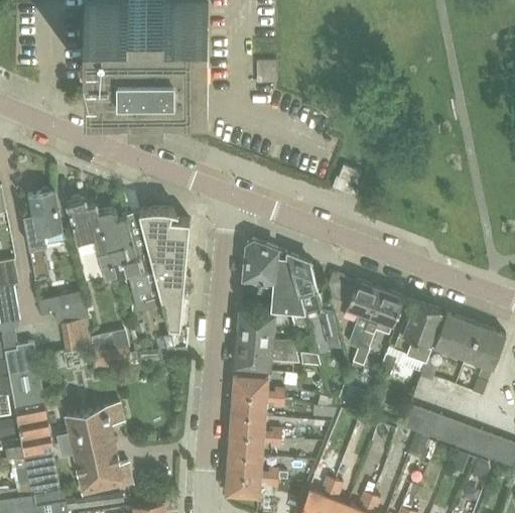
[(164,77),(208,77),(207,5),(163,5),(163,0),(126,0),(127,5),(83,6),(84,78),(127,77),(127,87),(164,87),(164,77)]
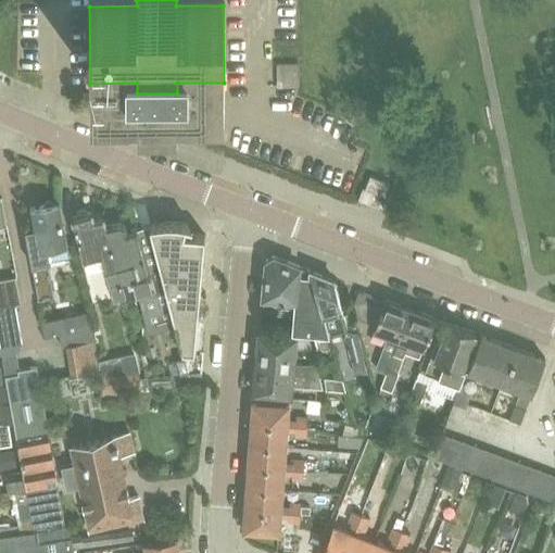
[(297,66),(274,66),(275,90),(298,90),(297,66)]
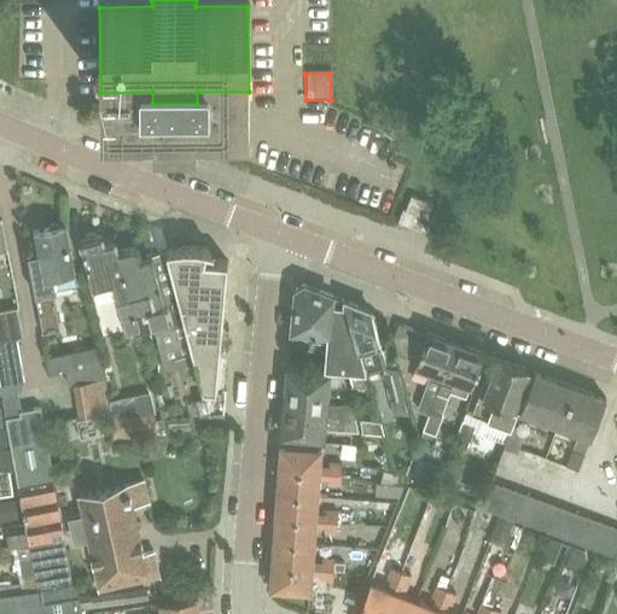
[(426,220),(431,206),(418,202),(409,198),(405,211),(426,220)]
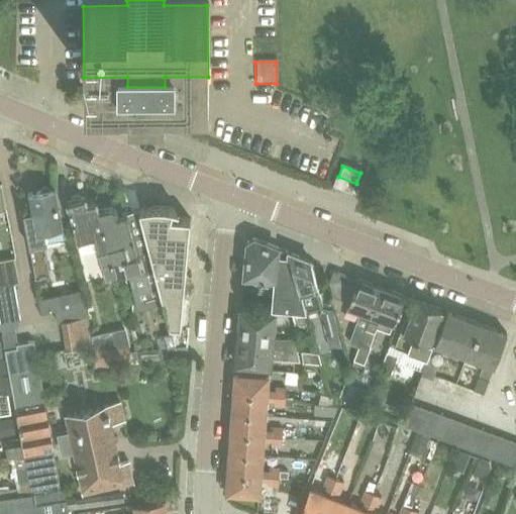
[(332,188),(354,197),(358,185),(336,177),(332,188)]
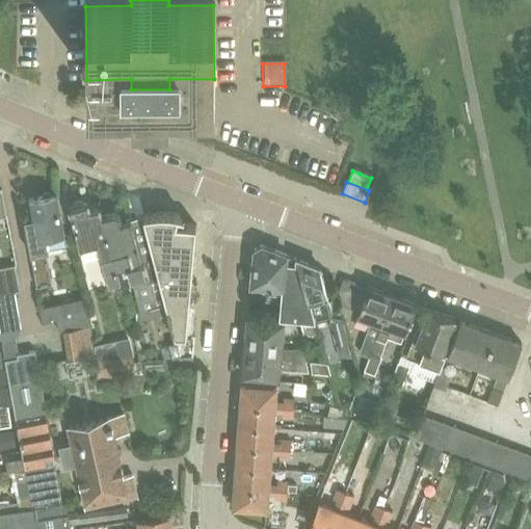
[(55,196),(27,202),(36,253),(29,254),(34,284),(48,282),(43,253),(47,252),(45,239),(62,235),(55,196)]
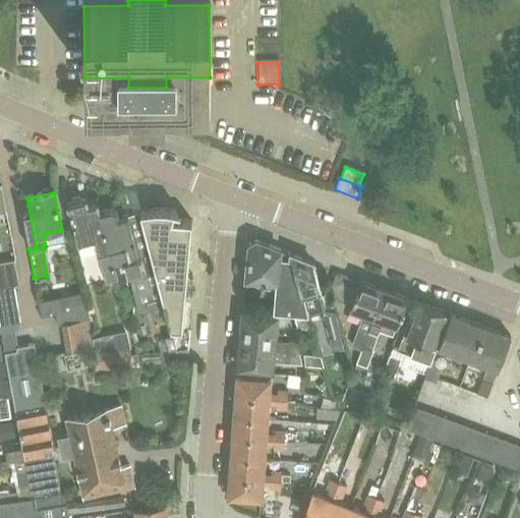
[(69,213),(80,253),(97,248),(100,262),(106,283),(117,280),(112,264),(109,251),(99,214),(96,206),(92,207),(90,202),(85,204),(84,202),(82,203),(79,199),(72,200),(70,206),(67,207),(69,213)]
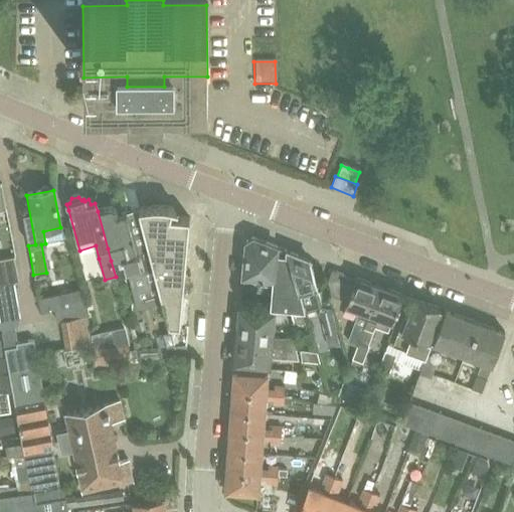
[(111,261),(116,277),(116,278),(126,276),(127,279),(154,272),(147,246),(142,225),(138,210),(116,216),(115,210),(109,208),(98,211),(108,248),(111,261)]
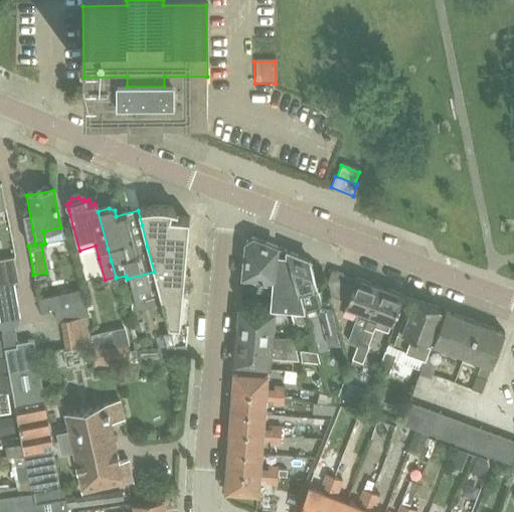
[(179,325),(181,299),(188,219),(169,218),(171,210),(172,210),(172,209),(167,208),(164,208),(152,208),(138,210),(142,225),(147,246),(154,272),(156,282),(167,324),(170,333),(174,347),(185,346),(187,326),(185,326),(179,325)]
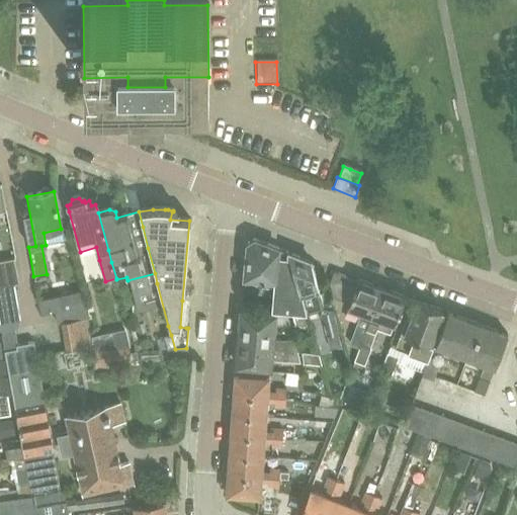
[(305,313),(300,295),(298,296),(288,254),(267,246),(267,247),(256,242),(254,241),(252,242),(252,243),(249,245),(249,244),(247,245),(247,248),(246,260),(245,260),(245,262),(245,265),(246,265),(246,269),(245,269),(244,271),(243,289),(255,290),(261,290),(262,288),(272,289),(271,311),(305,313)]
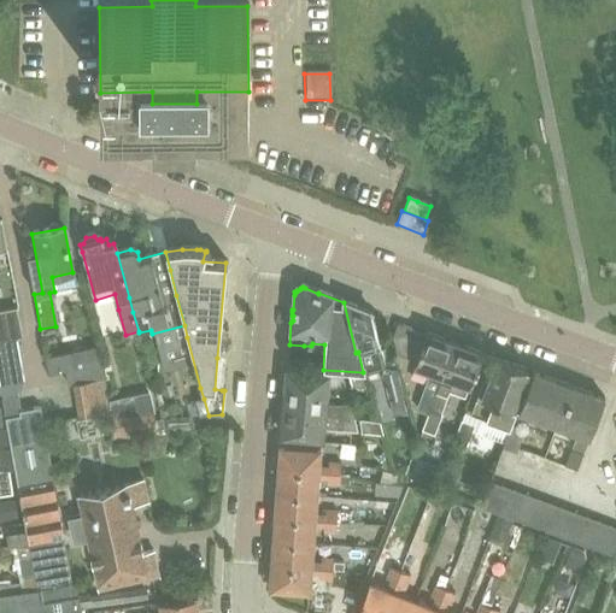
[(370,313),(344,302),(356,353),(358,352),(365,351),(371,372),(383,370),(376,339),(370,313)]
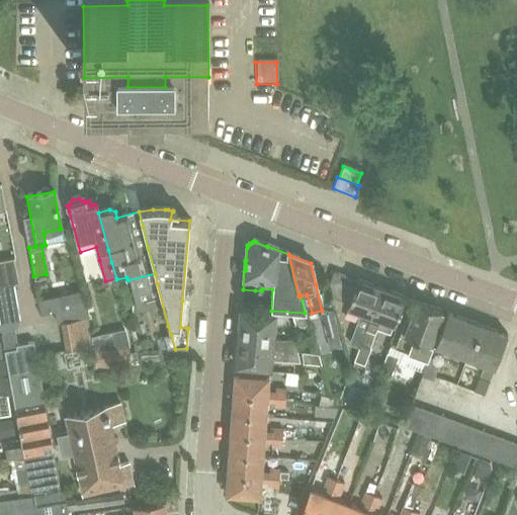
[(0,287),(13,285),(16,284),(13,272),(3,274),(0,258),(0,287)]
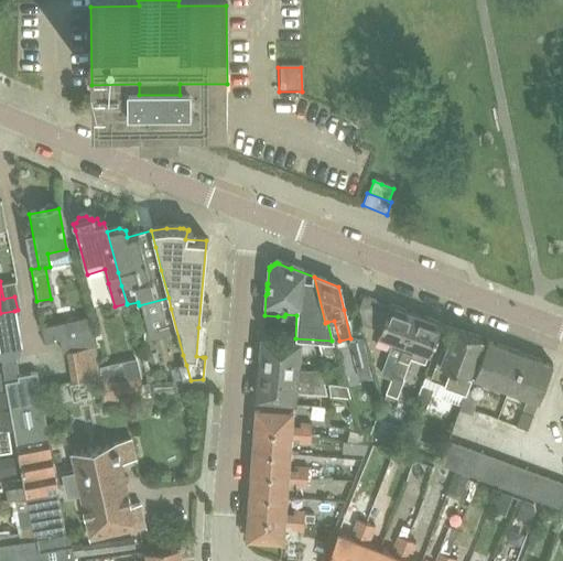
[(363,298),(358,309),(358,310),(363,325),(368,327),(376,302),(363,298)]
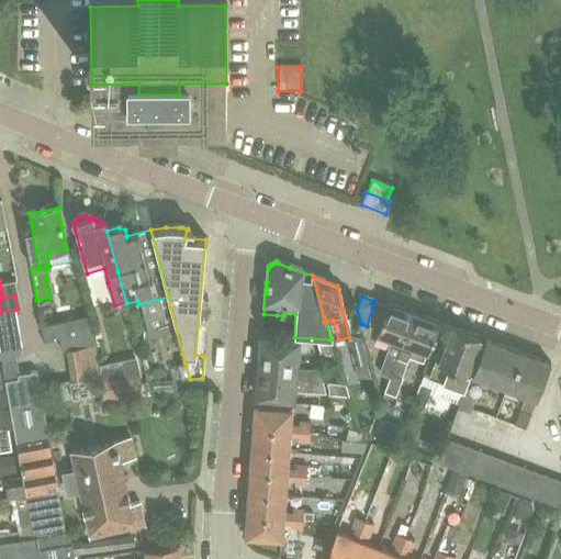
[(386,306),(374,301),(367,326),(378,331),(377,335),(394,342),(383,370),(391,372),(413,314),(388,304),(386,306)]
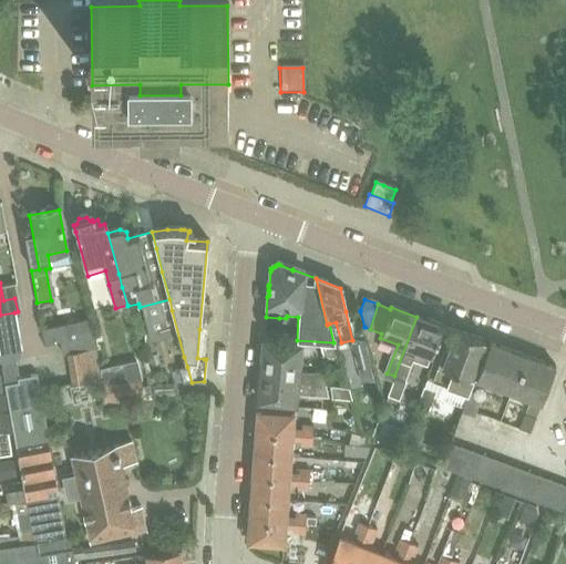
[(14,313),(0,315),(0,361),(14,359),(13,354),(22,351),(14,313)]
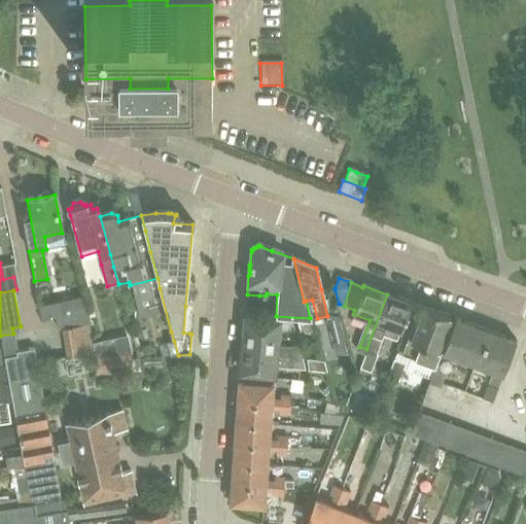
[(412,304),(387,294),(366,349),(357,375),(366,379),(369,372),(370,373),(383,337),(396,342),(400,332),(407,315),(412,304)]
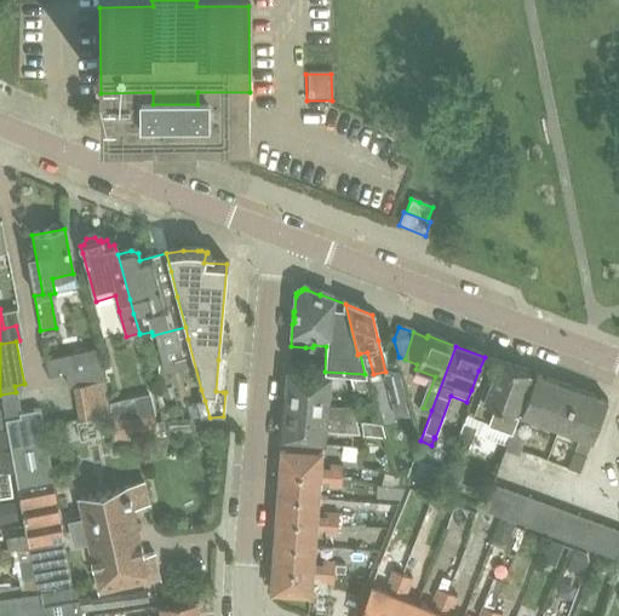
[(508,432),(529,373),(498,362),(488,387),(483,386),(471,419),(508,432)]
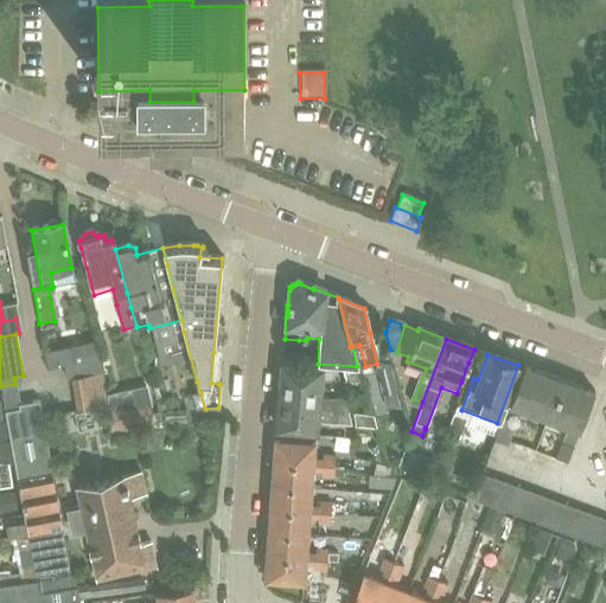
[(70,363),(63,365),(67,380),(102,372),(99,357),(70,363)]
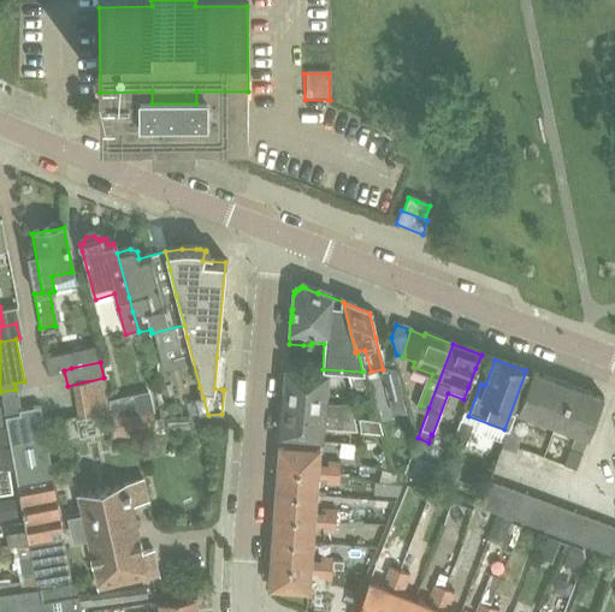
[(395,369),(382,373),(379,374),(386,403),(388,403),(391,417),(404,414),(401,399),(402,398),(395,369)]
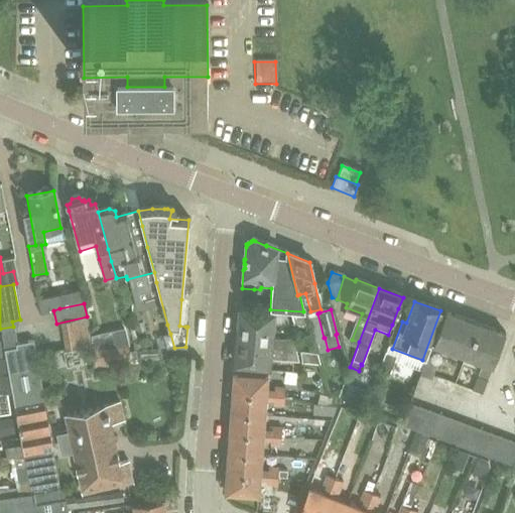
[(240,311),(238,330),(271,333),(272,325),(287,326),(285,315),(240,311)]
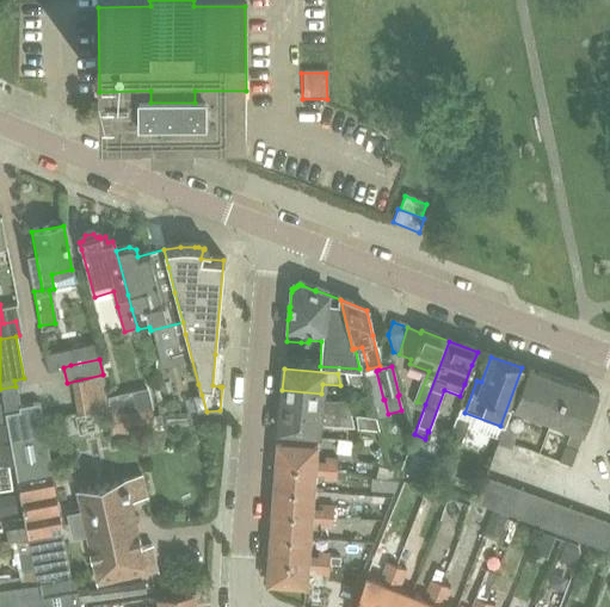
[(527,416),(544,422),(560,382),(525,369),(497,445),(513,452),(527,416)]
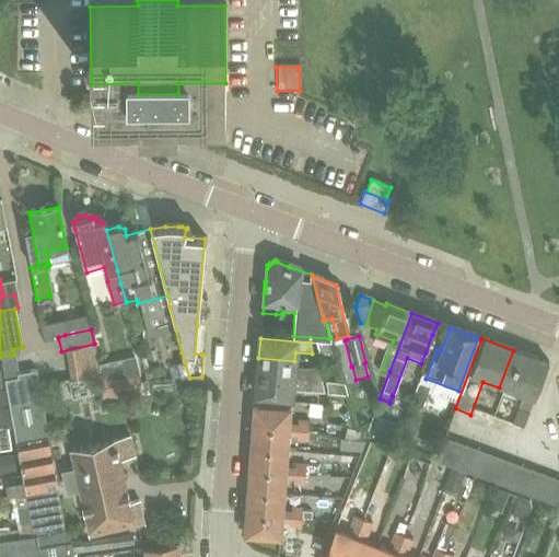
[(327,345),(315,344),(318,354),(330,355),(327,345)]
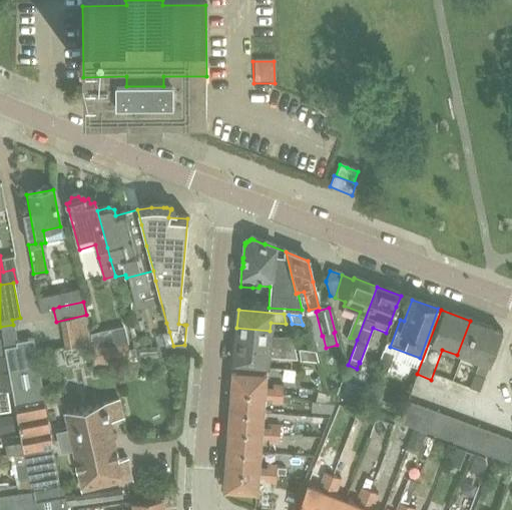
[(502,334),(470,321),(457,355),(473,361),(479,364),(475,375),(485,378),(502,334)]
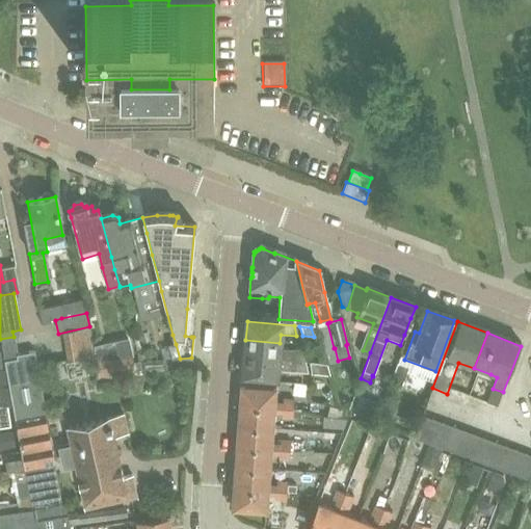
[(30,510),(33,509),(35,521),(67,517),(64,505),(60,505),(45,417),(33,353),(17,356),(14,338),(0,340),(14,422),(30,510)]
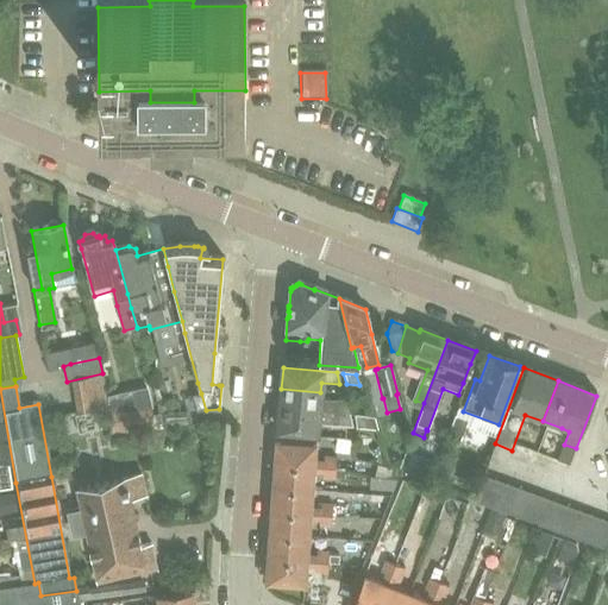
[(108,410),(150,407),(146,389),(107,398),(108,410)]
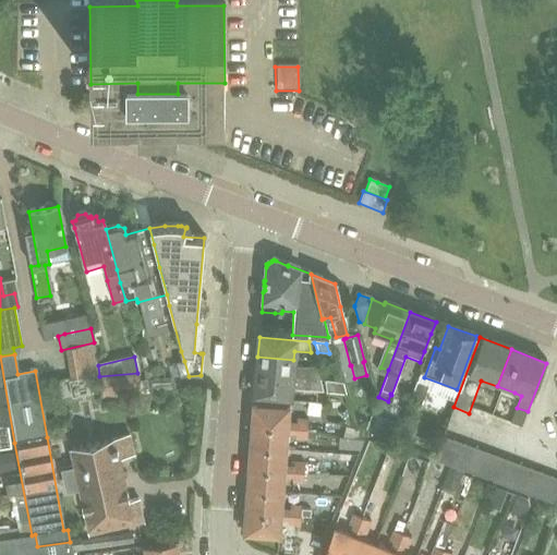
[(317,379),(315,368),(306,368),(306,370),(292,369),(293,360),(257,357),(255,375),(317,379)]
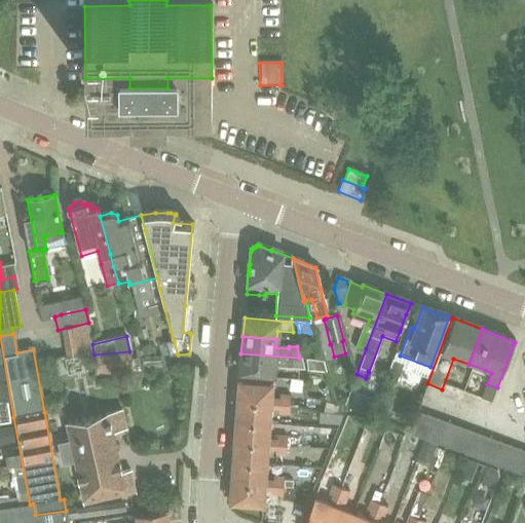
[(159,346),(160,357),(162,357),(178,355),(174,340),(165,342),(166,344),(159,346)]
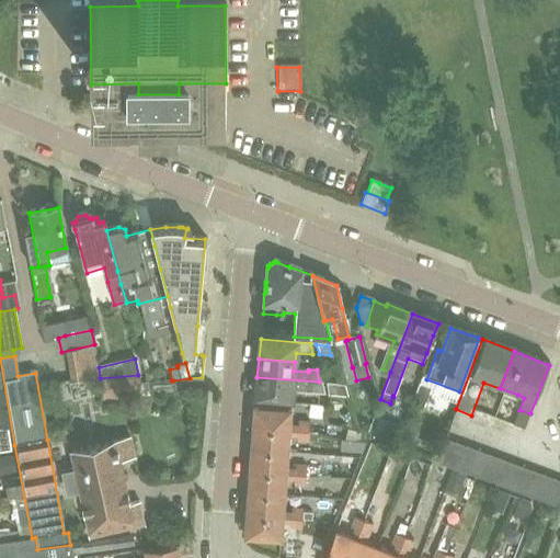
[(149,396),(146,385),(139,386),(138,375),(100,378),(102,400),(149,396)]
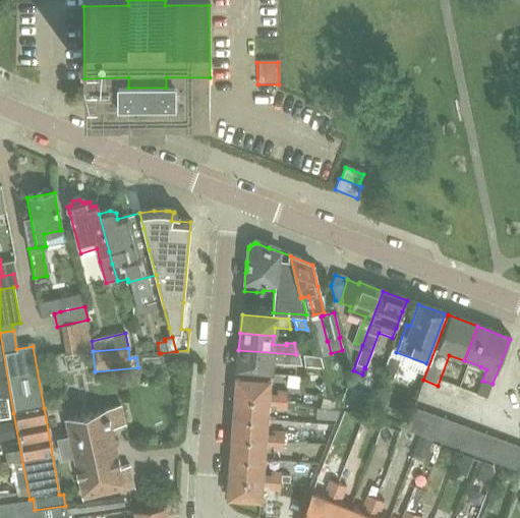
[(298,365),(296,354),(238,350),(237,368),(271,371),(272,363),(298,365)]
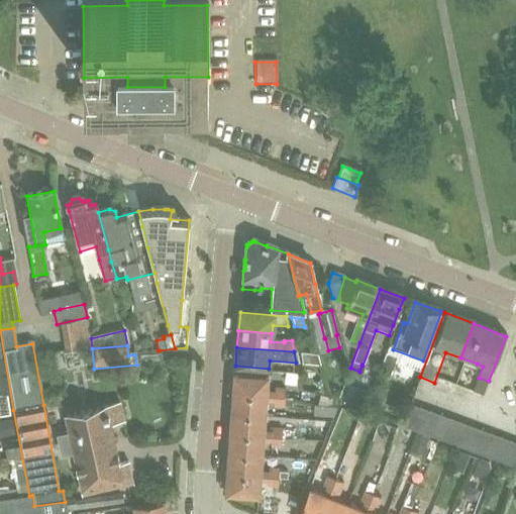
[(134,354),(137,365),(161,362),(160,350),(158,350),(134,354)]
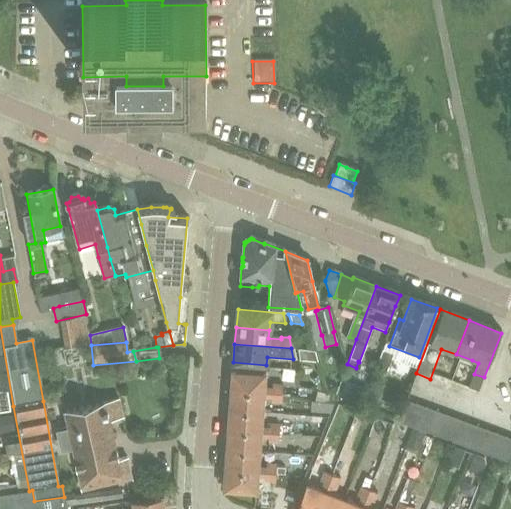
[(317,362),(313,349),(297,348),(299,361),(317,362)]
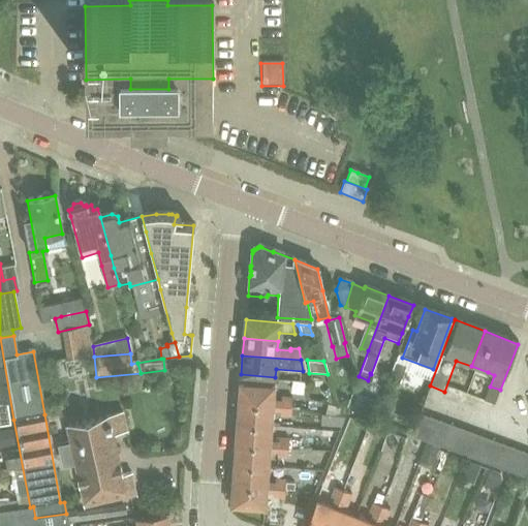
[(399,384),(406,366),(396,362),(390,381),(399,384)]
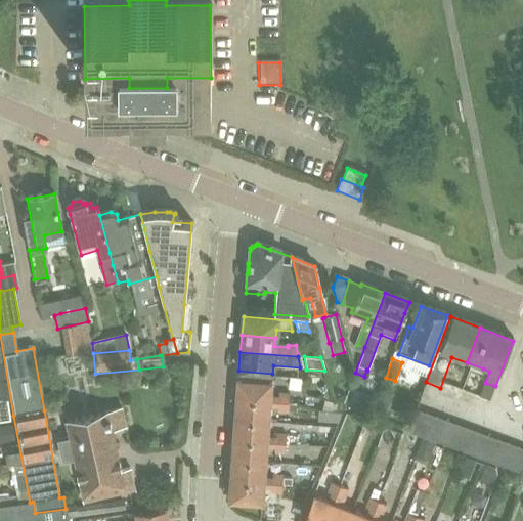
[(237,379),(235,401),(289,404),(290,396),(278,395),(278,398),(270,398),(271,381),(237,379)]
